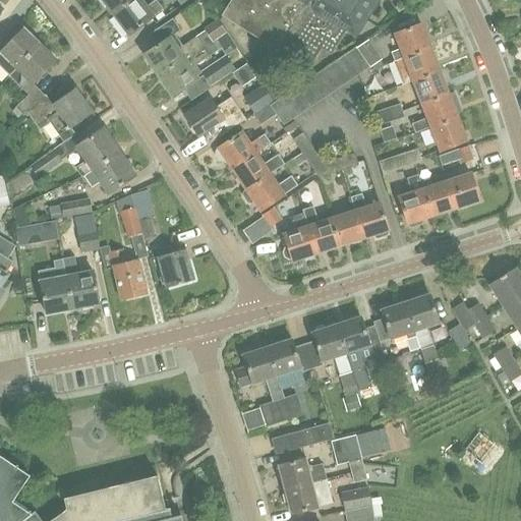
[(101,0),(113,15),(132,0),(101,0)]
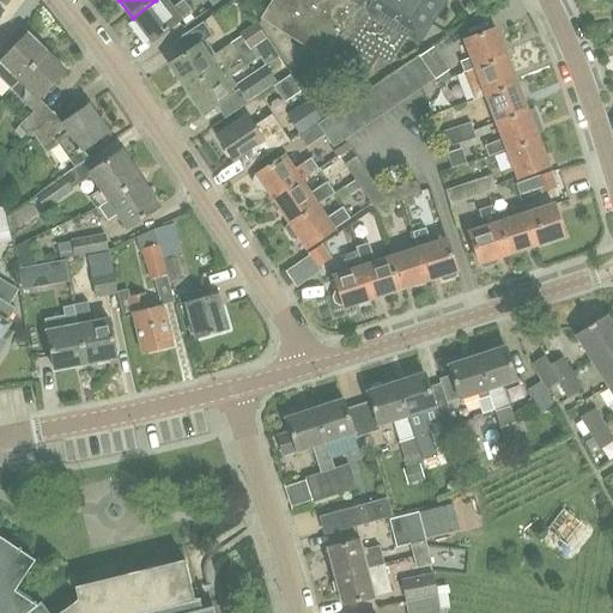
[(183,0),(182,0),(173,8),(165,0),(156,0),(133,18),(151,42),(193,11),(183,0)]
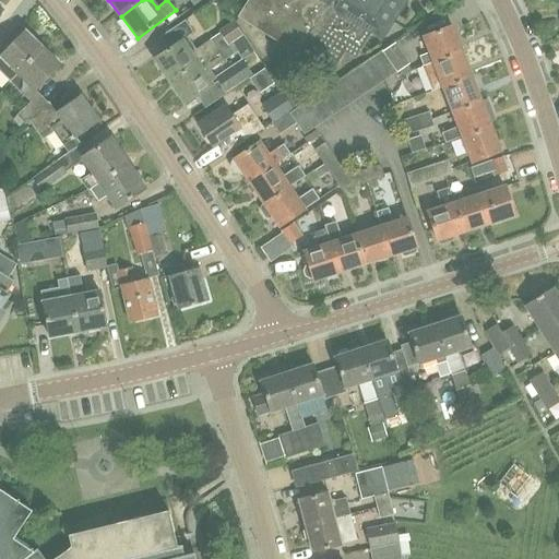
[(218,0),(226,9),(238,0),(218,0)]
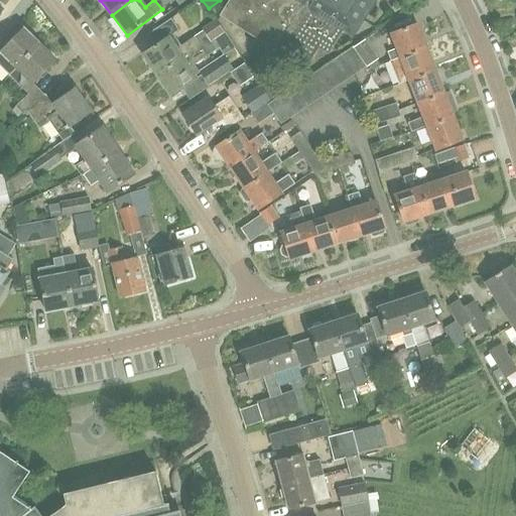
[(231,0),(220,17),(302,70),(317,46),(328,52),(342,29),(352,36),(374,0),(231,0)]
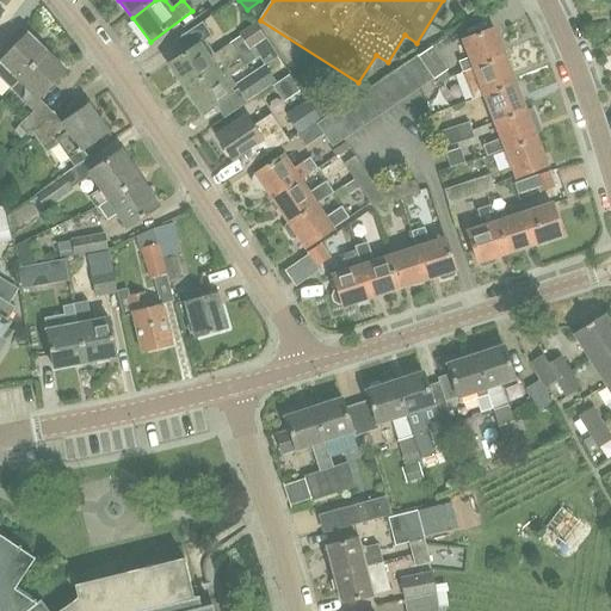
[(184,55),(168,65),(185,90),(202,78),(204,81),(250,50),(240,36),(210,56),(201,43),(211,36),(203,23),(174,42),(184,55)]
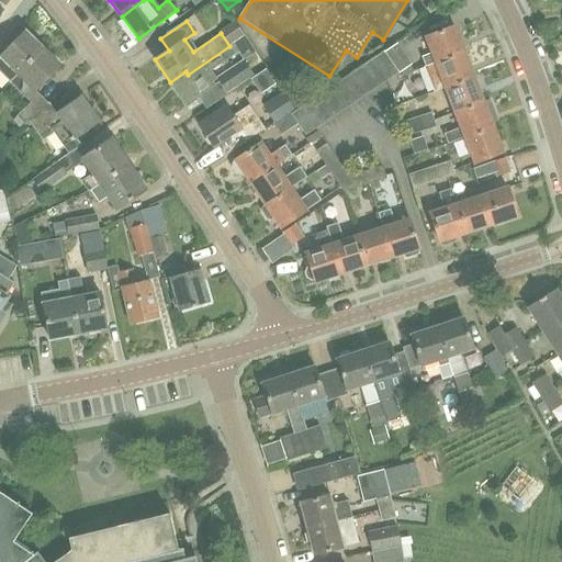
[(245,22),(228,31),(234,42),(250,34),(245,22)]
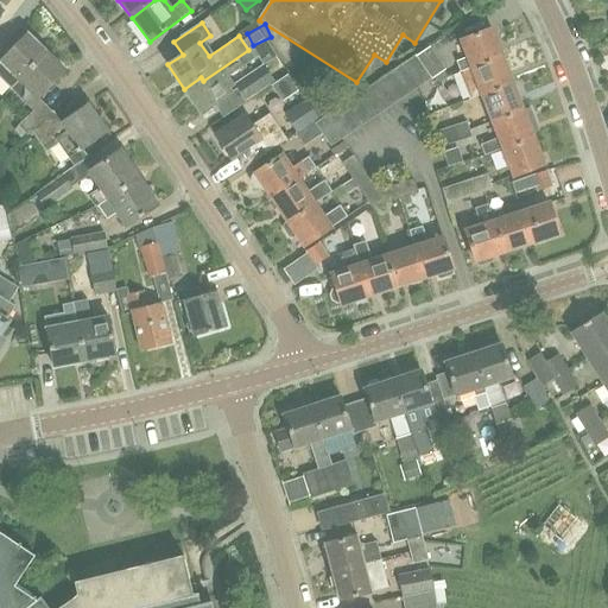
[(502,56),(492,29),(461,40),(467,57),(456,61),(461,71),(472,68),(502,56)]
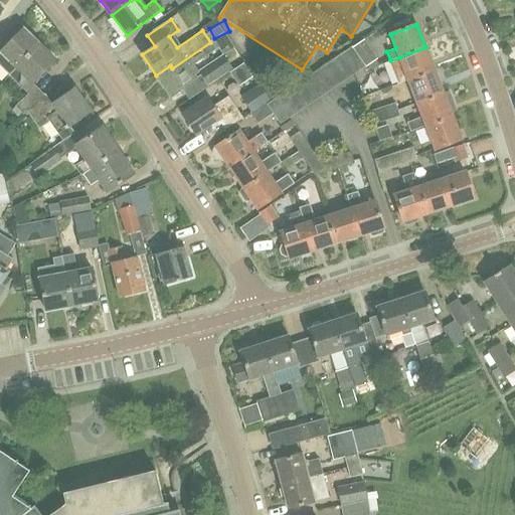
[(39,44),(23,29),(1,52),(0,52),(0,66),(9,75),(39,44)]
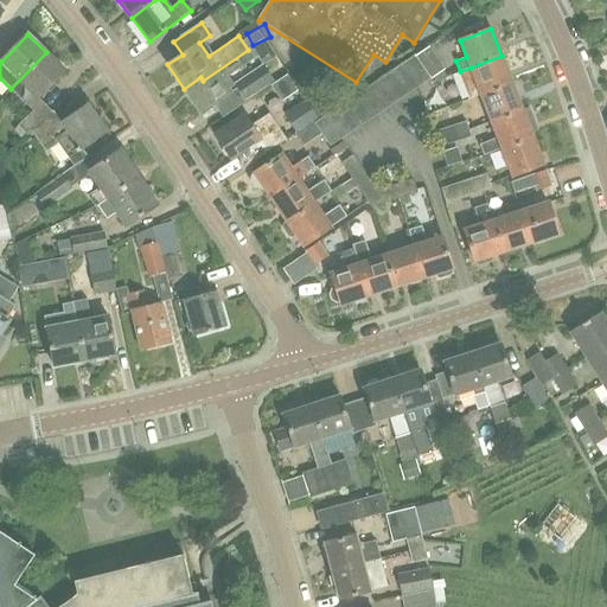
[(429,45),(416,55),(432,77),(445,68),(429,45)]
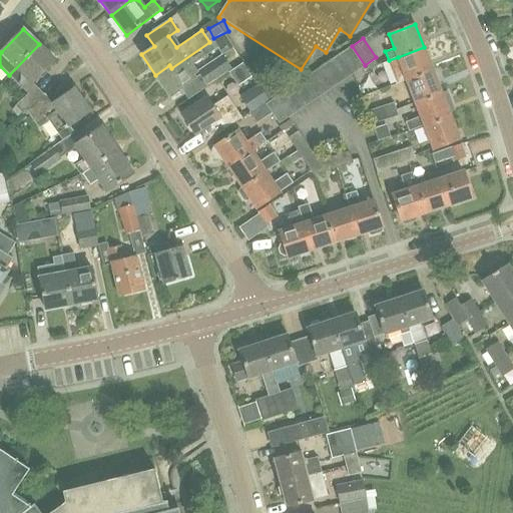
[(169,65),(155,75),(168,96),(180,88),(188,99),(207,87),(206,86),(231,69),(225,61),(222,56),(221,55),(220,56),(194,74),(189,67),(216,49),(210,41),(209,42),(171,68),(169,65)]
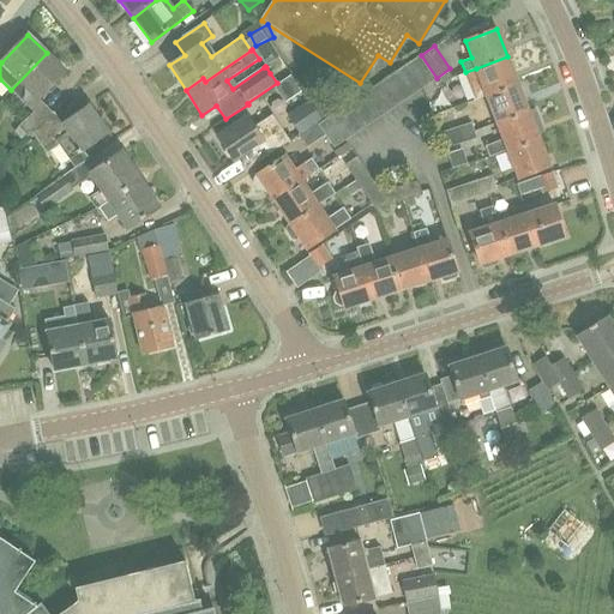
[(53,113),(40,98),(66,72),(47,53),(11,90),(34,112),(18,127),(28,137),(32,133),(34,134),(55,113),(54,112),(53,113)]
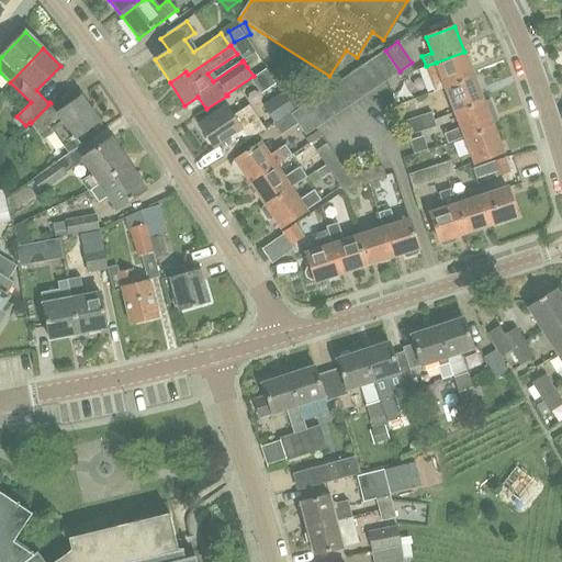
[(363,65),(372,79),(394,65),(384,51),(363,65)]
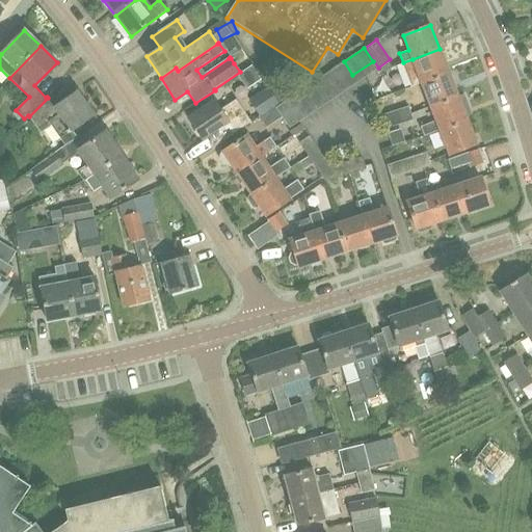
[(422,83),(449,73),(440,49),(413,59),(403,62),(401,63),(410,87),(422,83)]
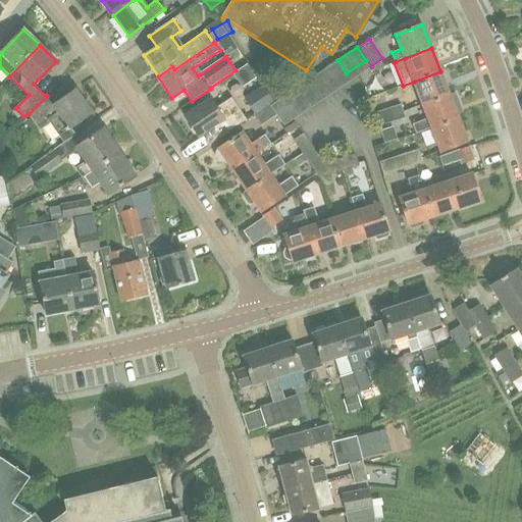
[(351,81),(346,73),(337,60),(327,67),(342,88),(351,81)]
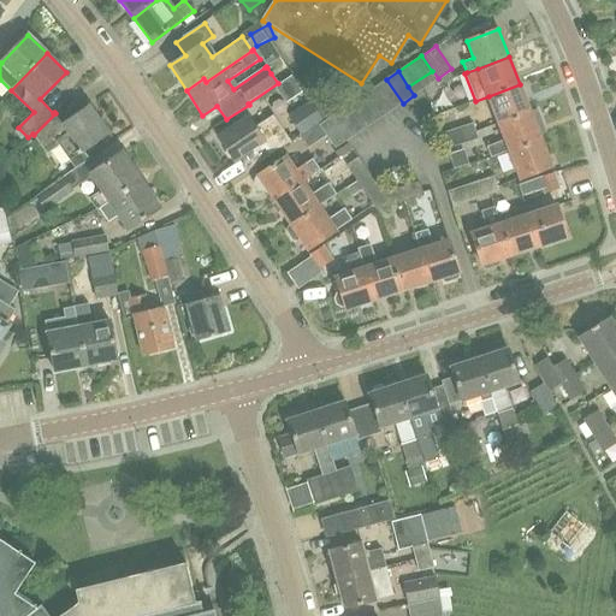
[(432,71),(408,87),(414,95),(438,80),(432,71)]
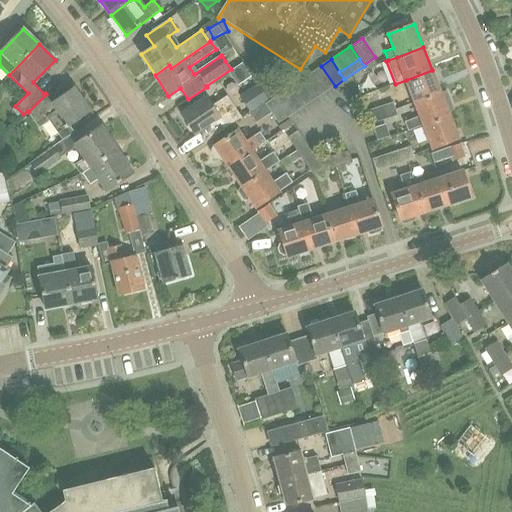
[(335,86),(321,66),(312,72),(326,92),(335,86)]
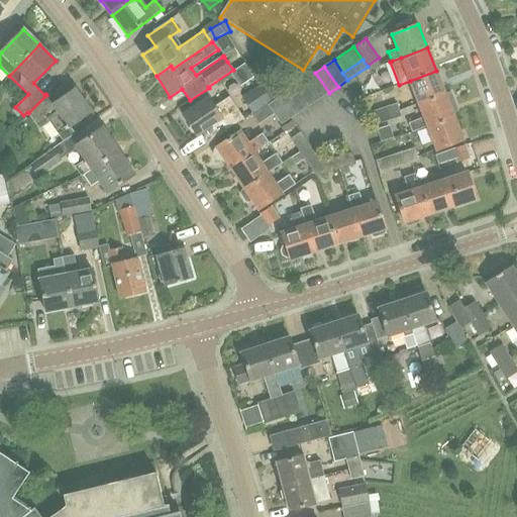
[(418,104),(444,94),(436,71),(410,81),(418,104)]
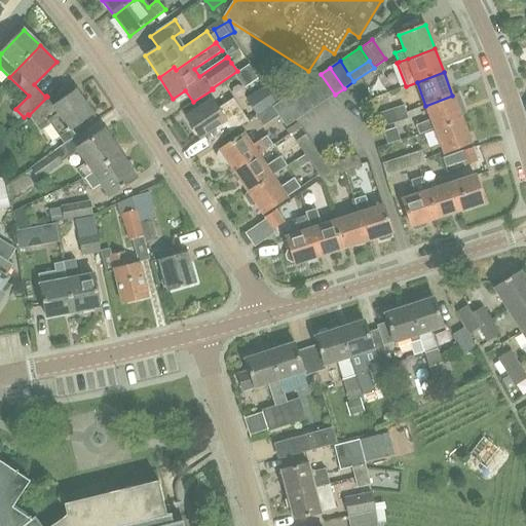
[(311,80),(326,101),(335,95),(321,74),(311,80)]
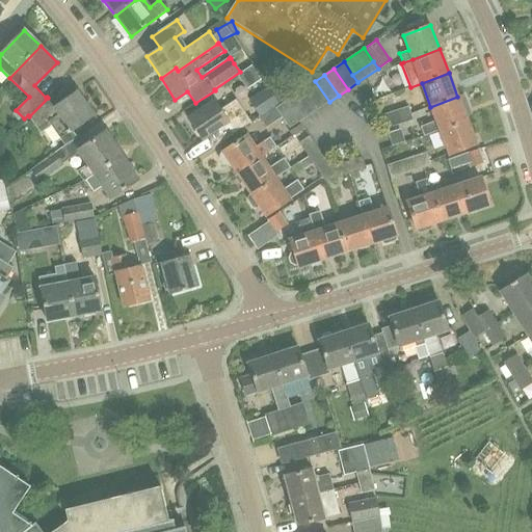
[(329,102),(315,81),(306,87),(319,108),(329,102)]
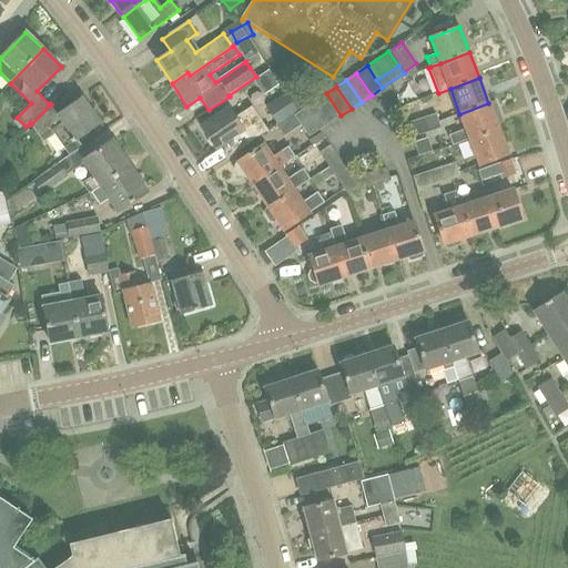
[(315,101),(331,123),(341,115),(326,93),(315,101)]
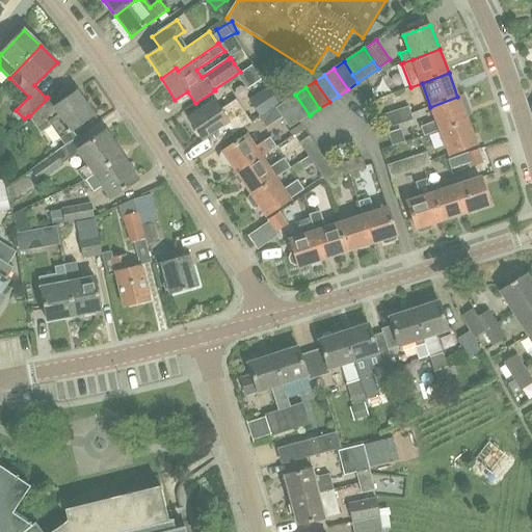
[(260,116),(278,105),(269,89),(250,102),(260,116)]
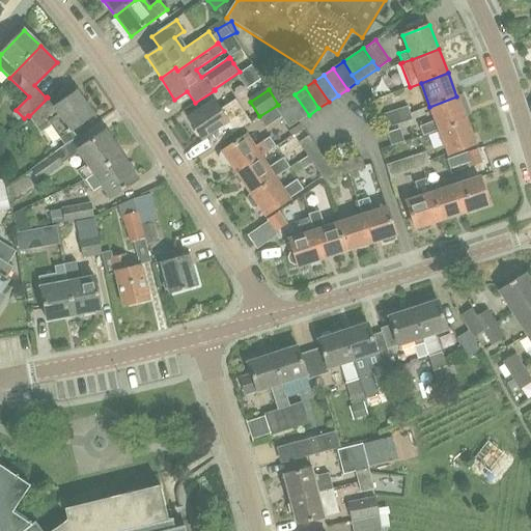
[(94,114),(77,91),(54,107),(48,98),(29,116),(40,133),(51,126),(65,146),(78,137),(73,130),(94,114)]
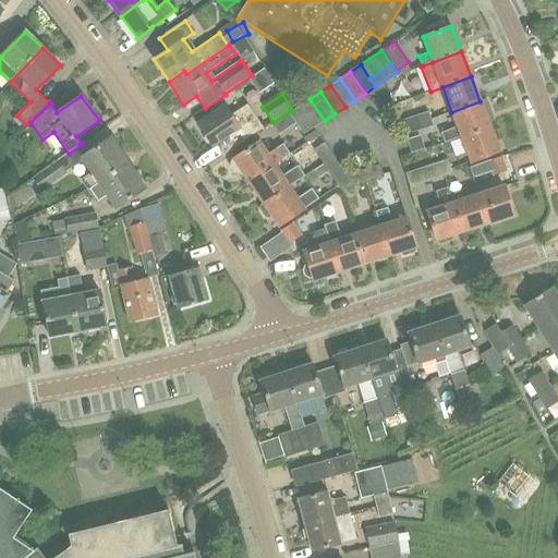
[(304,135),(325,121),(310,99),(289,113),(304,135)]
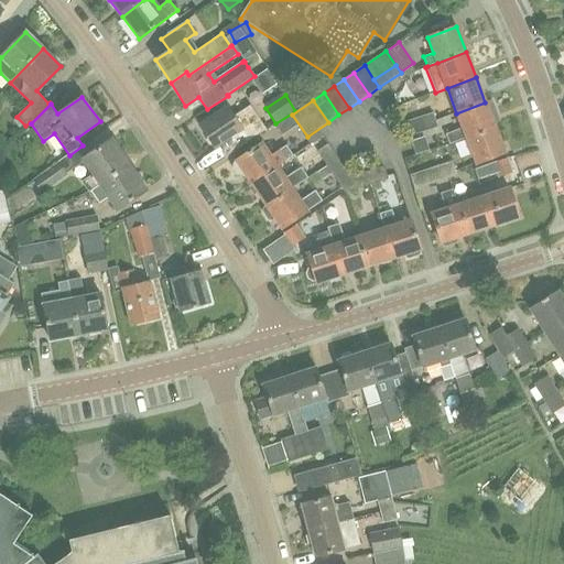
[(492,101),(486,104),(485,102),(456,114),(463,128),(445,134),(449,145),(466,139),(495,128),(490,116),(497,114),(492,101)]
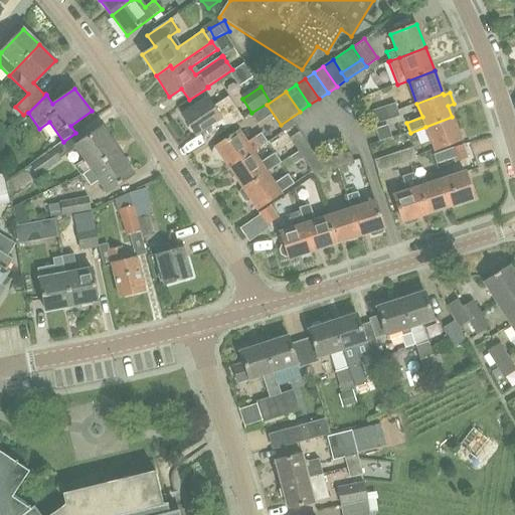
[(195,136),(219,120),(226,130),(242,119),(228,97),(213,107),(207,98),(181,115),(195,136)]
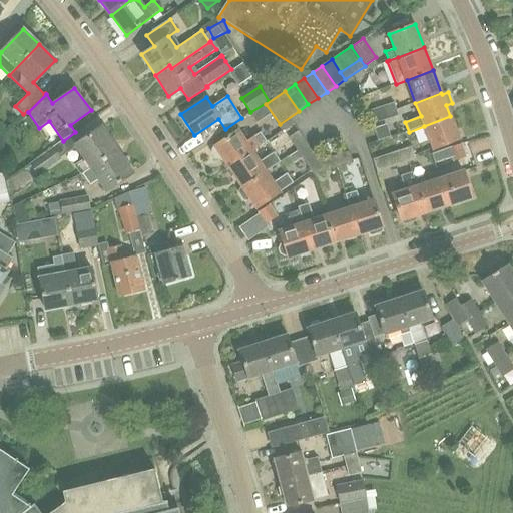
[(394,104),(381,108),(385,121),(398,117),(394,104)]
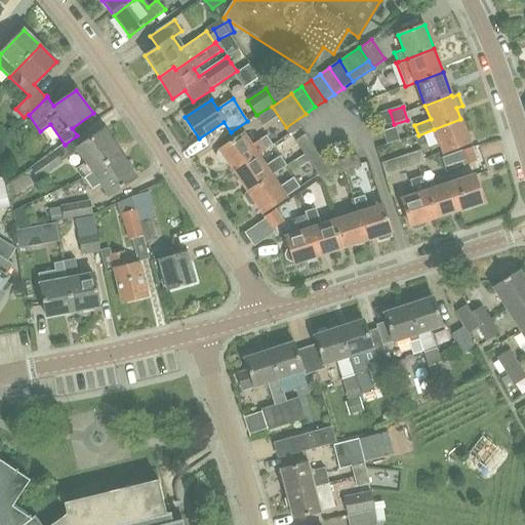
[(381,128),(394,124),(390,111),(377,116),(381,128)]
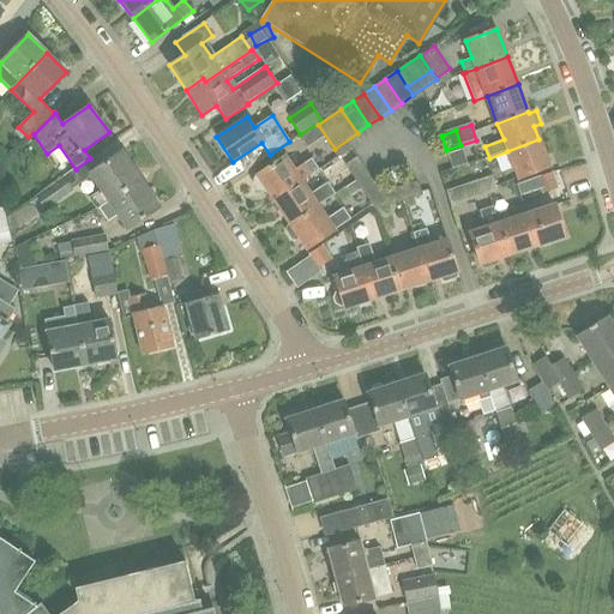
[(539,139),(507,151),(518,179),(549,167),(539,139)]
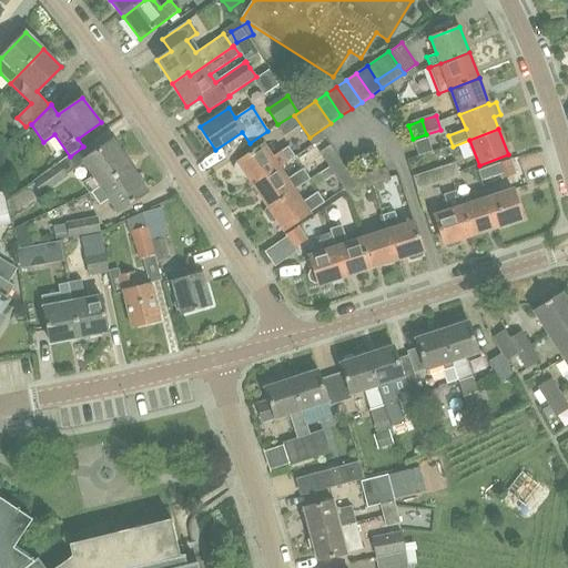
[(90,194),(92,192),(130,166),(112,140),(82,161),(92,178),(83,184),(90,194)]
